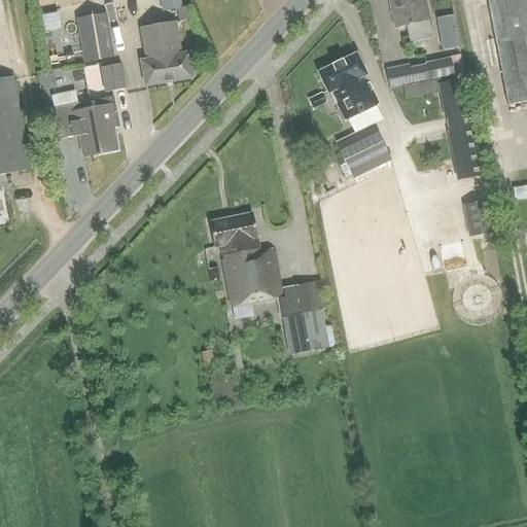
[(387,0),(394,29),(407,27),(410,43),(433,38),(424,0),(387,0)]
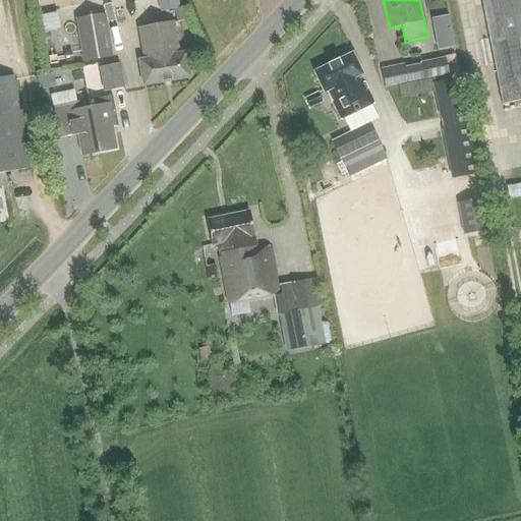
[(520,0),(479,0),(501,107),(520,102),(520,0)]
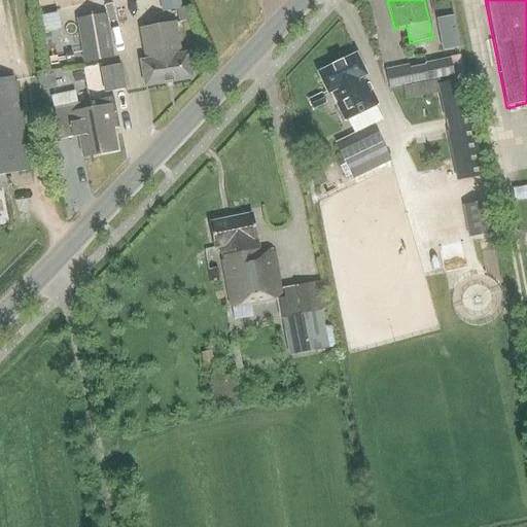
[(186,7),(176,9),(178,22),(188,21),(186,7)]
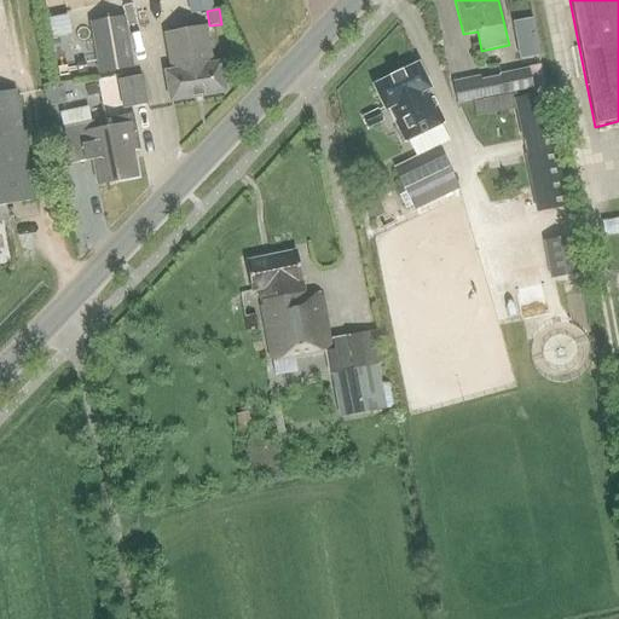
[(88,22),(97,73),(132,68),(123,16),(88,22)]
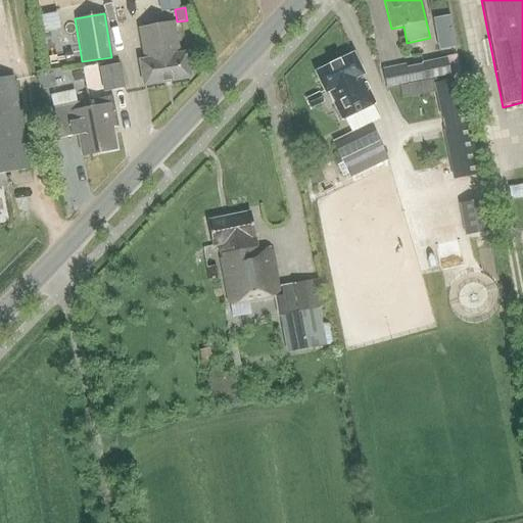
[(455,47),(449,15),(432,18),(437,50),(455,47)]
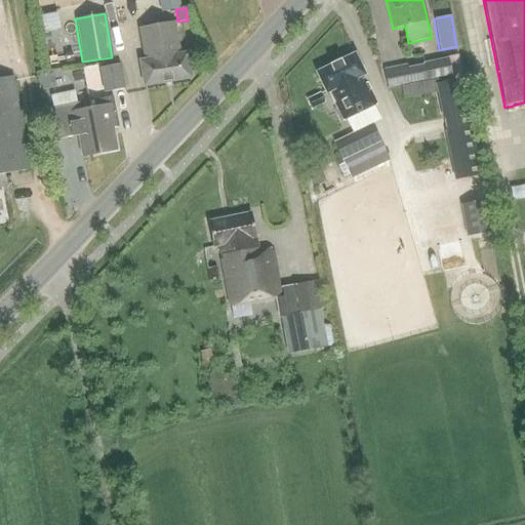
[(179,53),(173,24),(138,30),(144,59),(139,61),(144,86),(191,78),(187,52),(179,53)]
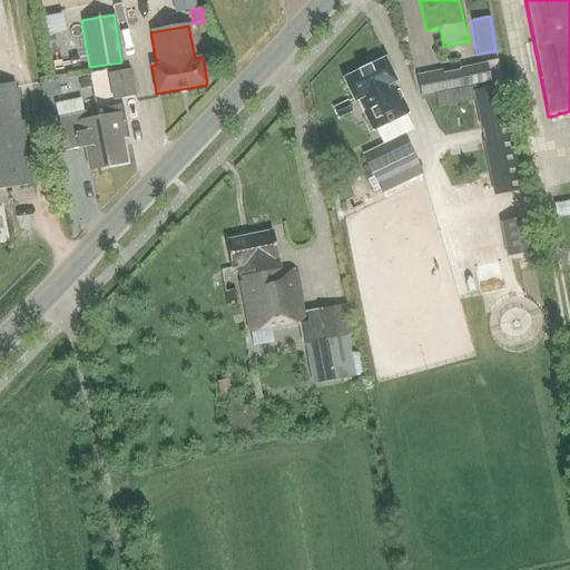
[(372,130),(409,112),(394,84),(396,82),(385,58),(343,79),(354,101),(357,100),(372,130)]
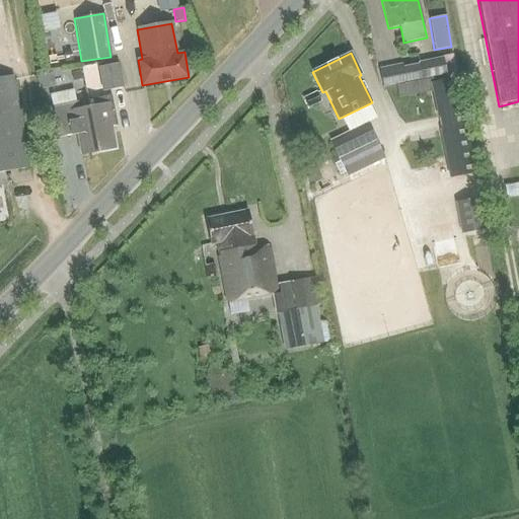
[(405,82),(446,74),(443,57),(419,62),(419,64),(402,68),(405,82)]
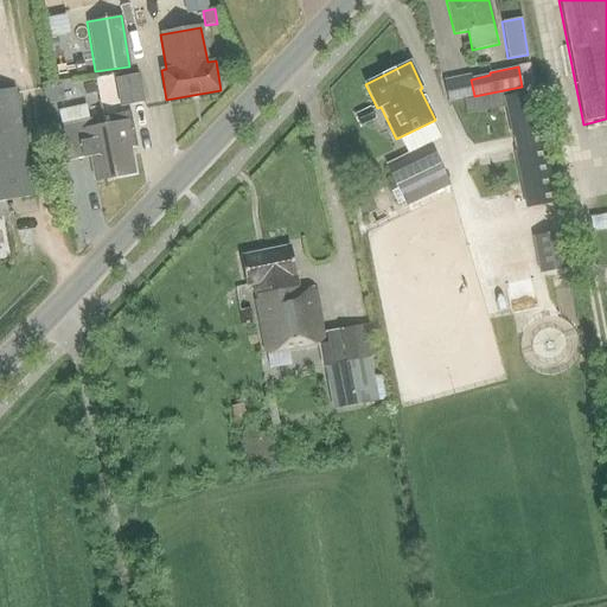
[(114,78),(119,107),(144,102),(139,74),(114,78)]
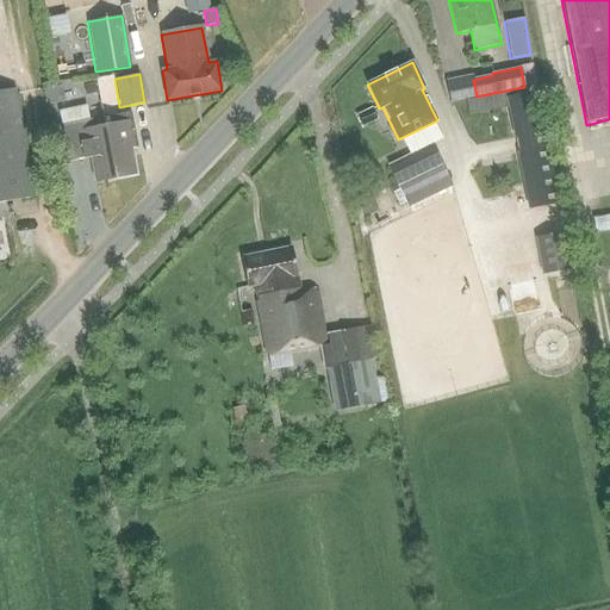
[(5,203),(35,198),(14,89),(0,91),(0,218),(8,218),(5,203)]
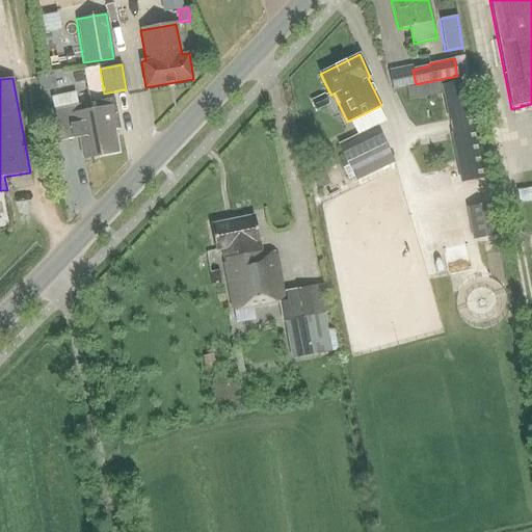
[(468,80),(443,85),(462,183),(487,178),(468,80)]
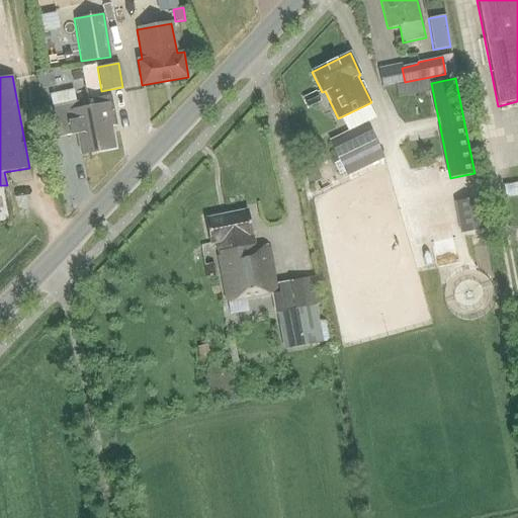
[(79,87),(56,93),(58,104),(82,98),(79,87)]
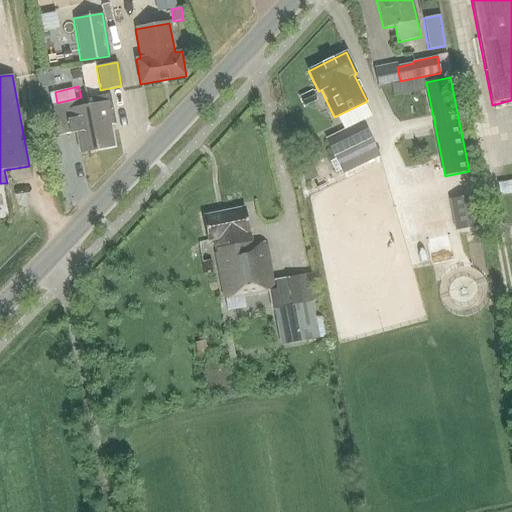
[(299,96),(303,106),(316,101),(311,90),(299,96)]
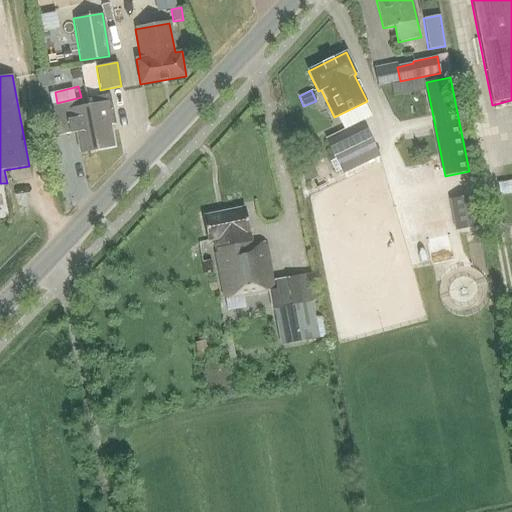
[(110,95),(87,99),(96,150),(114,146),(110,126),(116,125),(110,95)]
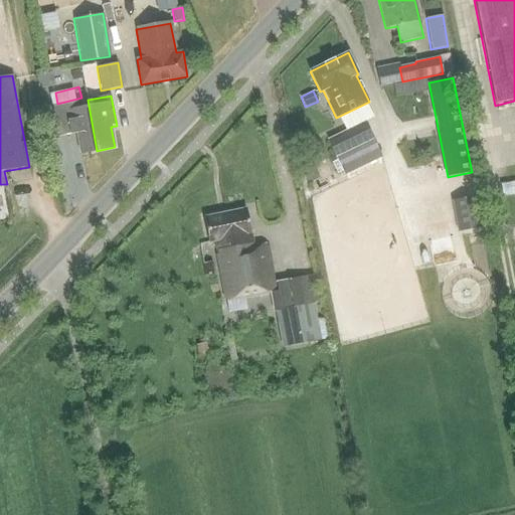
[(97,151),(88,100),(64,104),(70,135),(76,134),(80,154),(97,151)]
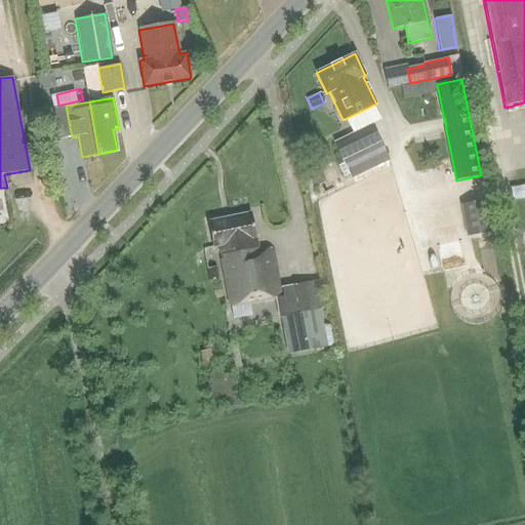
[(371,124),(333,143),(344,163),(337,166),(344,177),(349,174),(351,178),(389,160),(371,124)]
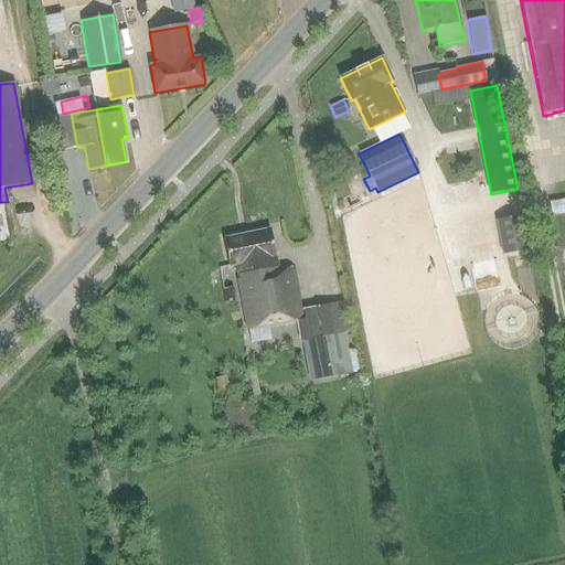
[(564,199),(548,202),(551,215),(564,213),(564,199)]
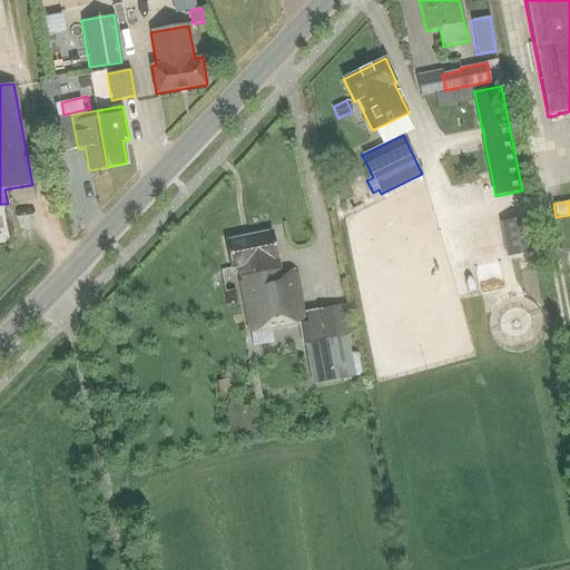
[(504,244),(532,238),(530,227),(526,228),(523,217),(500,222),(504,244)]
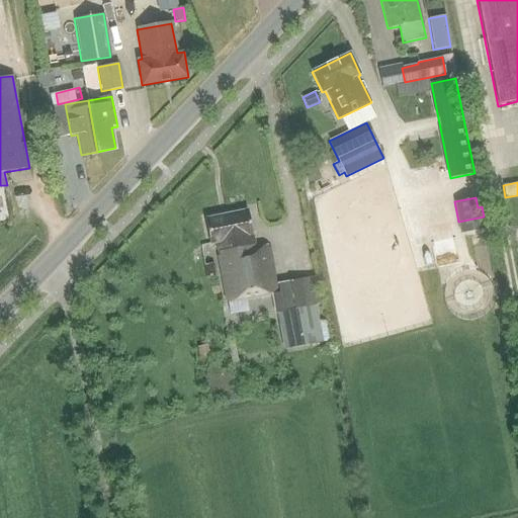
[(217,244),(227,301),(230,315),(246,312),(244,298),(272,293),(277,292),(275,284),(268,246),(255,247),(253,238),(248,210),(205,219),(210,245),(217,244)]
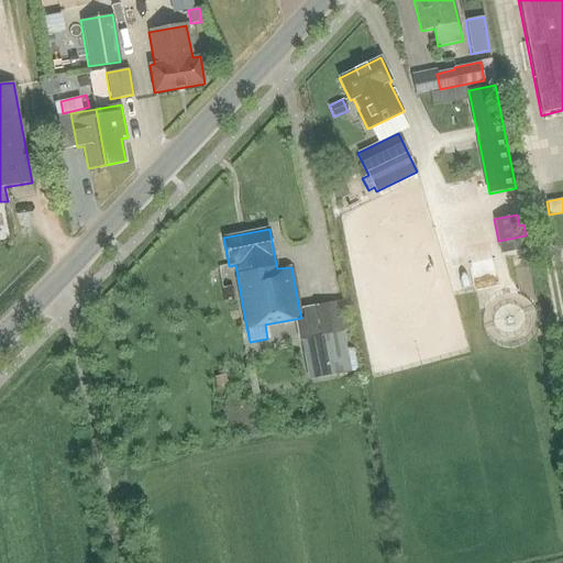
[(308,379),(351,372),(338,302),(299,309),(301,318),(296,319),(308,379)]
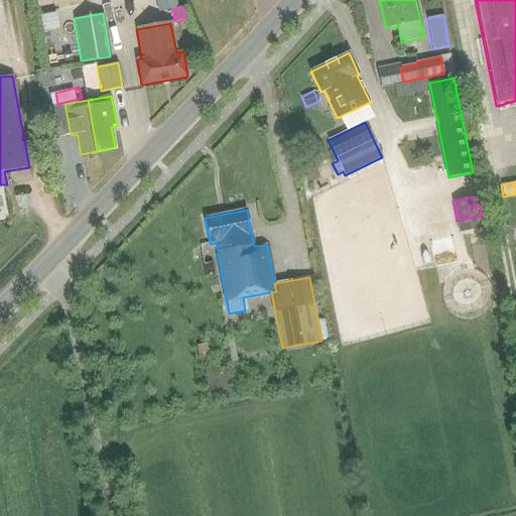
[(197,346),(200,358),(209,356),(206,344),(197,346)]
